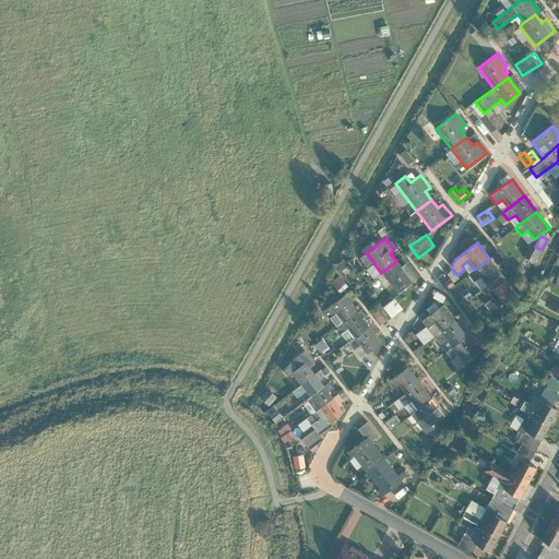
[(531,244),(524,257),(535,262),(542,250),(535,247),(531,244)]
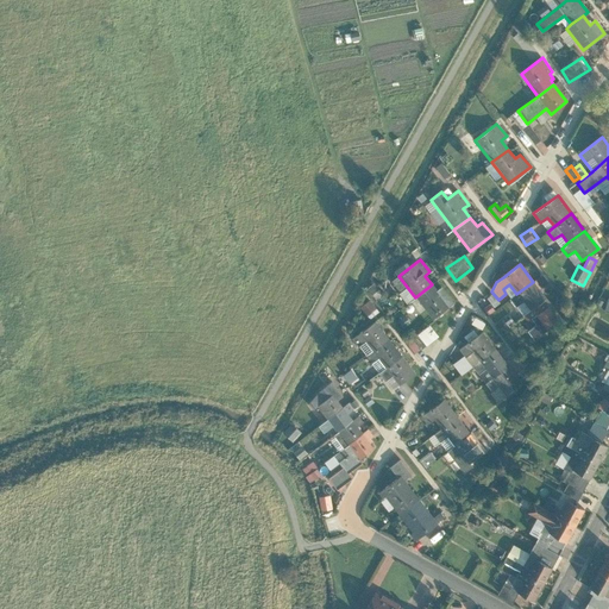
[(533,282),(516,294),(510,299),(516,307),(522,302),(529,311),(546,299),(533,282)]
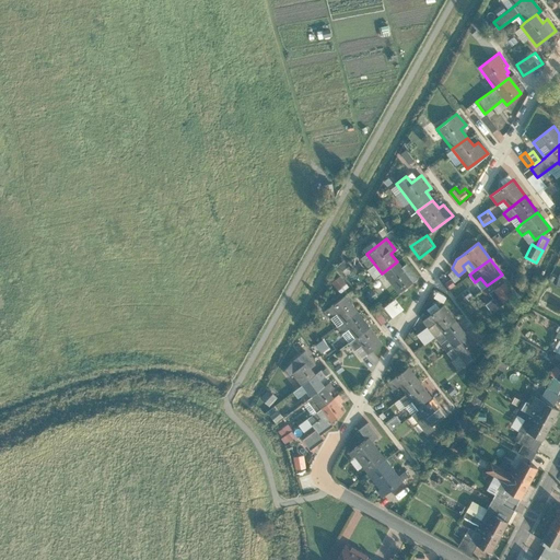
[(397,261),(382,273),(397,294),(418,279),(406,264),(401,267),(397,261)]
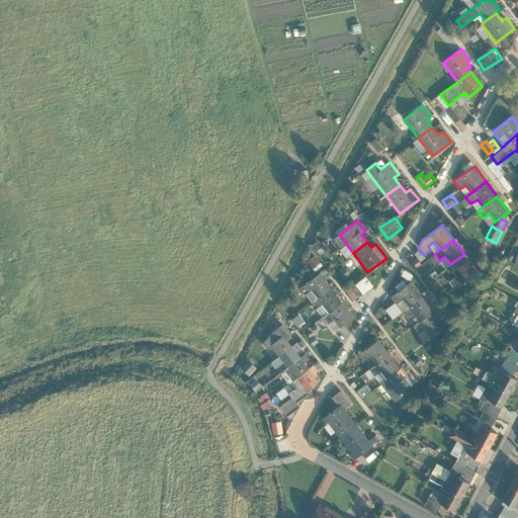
[(316,254),(308,260),(315,268),(322,262),(316,254)]
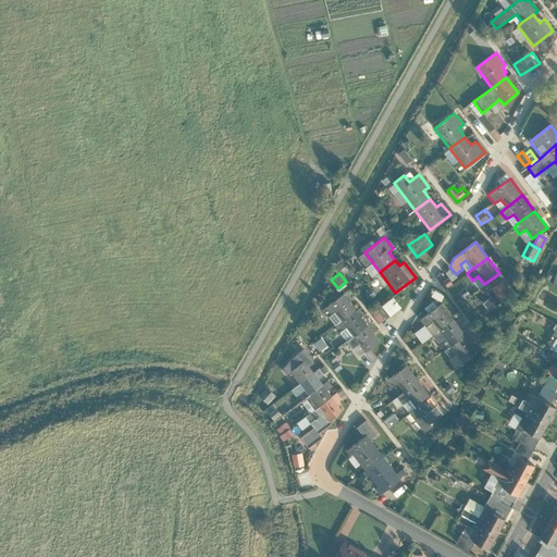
[(484,284),(479,289),(484,296),(486,294),(490,298),(482,304),(489,312),(515,292),(499,273),(484,284)]
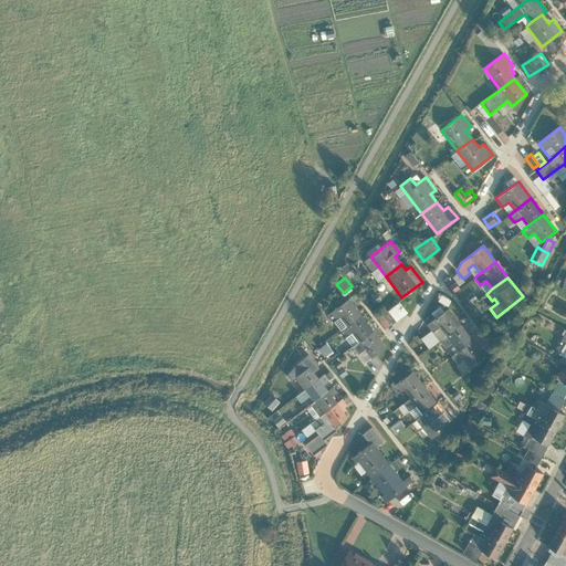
[(348,299),(327,315),(333,323),(338,318),(345,326),(360,315),(348,299)]
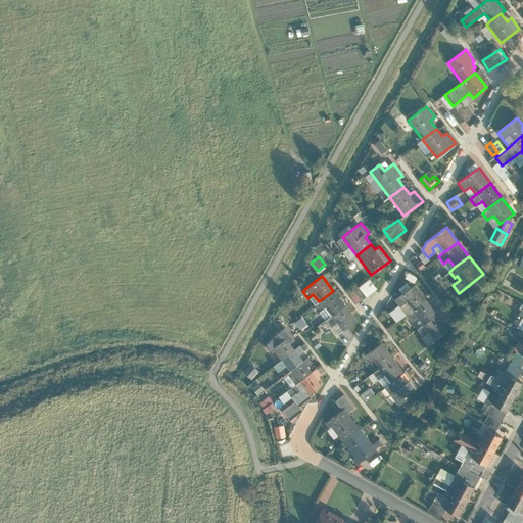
[(360,285),(367,295),(379,287),(372,277),(360,285)]
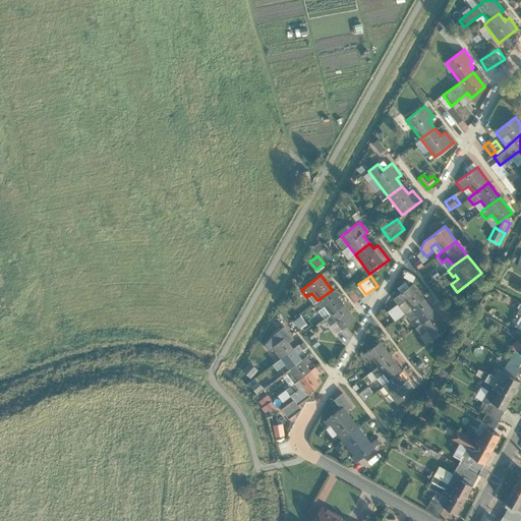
[(425,297),(413,282),(394,297),(399,303),(404,299),(411,307),(425,297)]
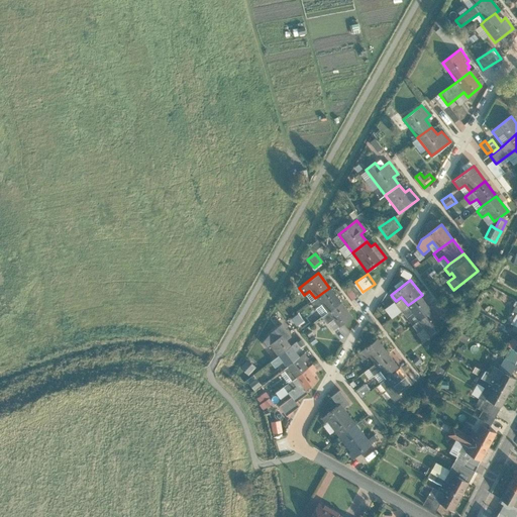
[(329,288),(315,298),(310,302),(315,309),(320,305),(326,313),(340,302),(329,288)]
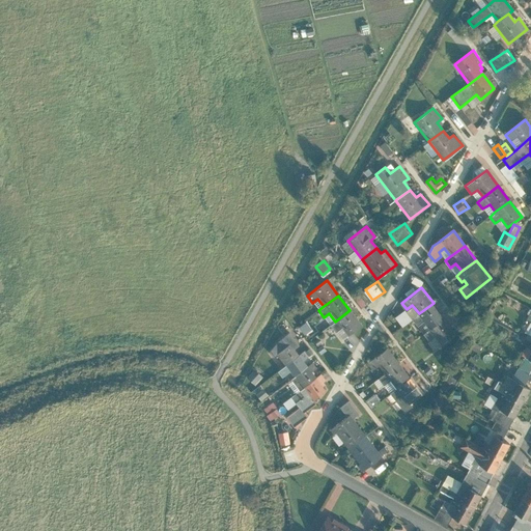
[(434,303),(419,313),(412,318),(418,325),(424,319),(430,328),(445,317),(434,303)]
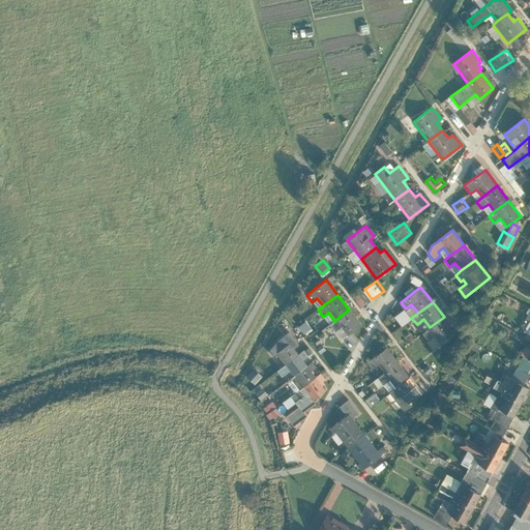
[(334,321),(328,325),(334,332),(341,328),(347,336),(361,325),(349,310),(334,321)]
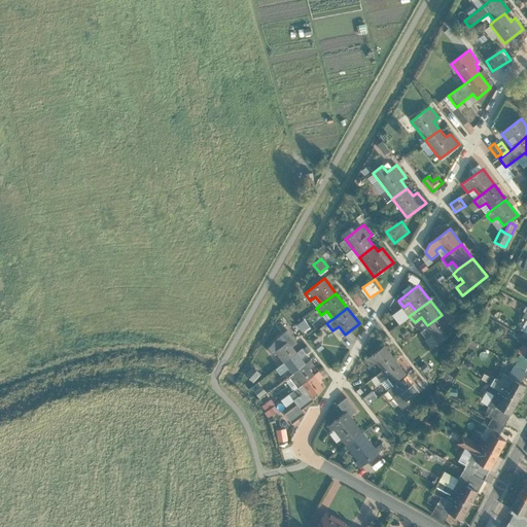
[(285,315),(274,323),(280,330),(291,322),(285,315)]
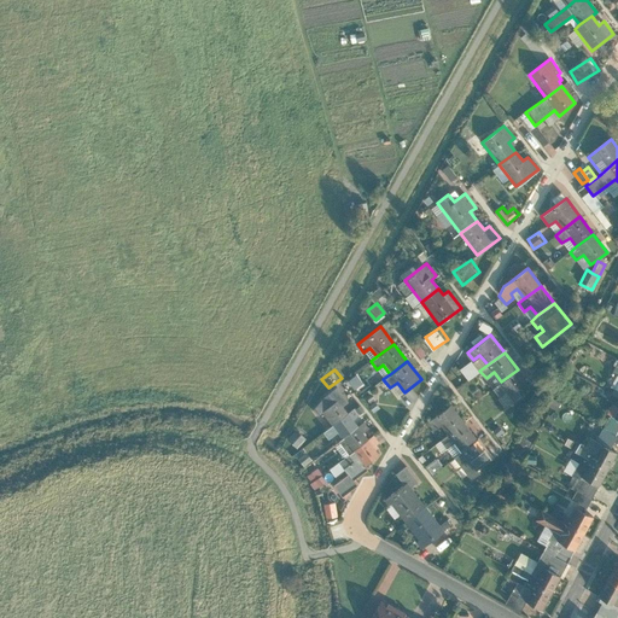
[(501,382),(494,389),(500,396),(507,390),(514,400),(531,386),(518,369),(501,382)]
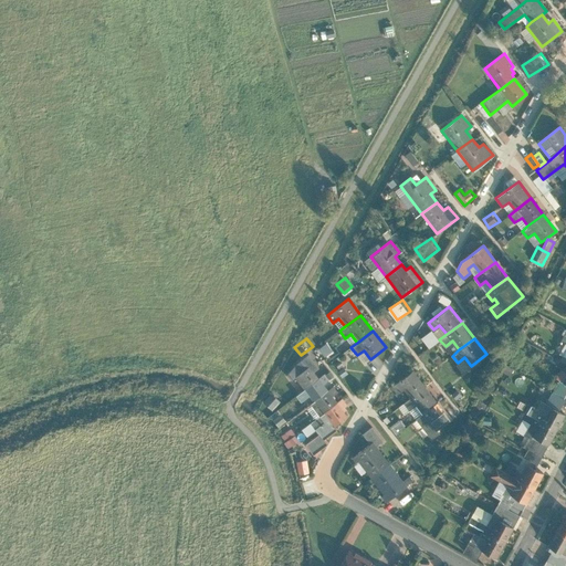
[(294,379),(303,391),(317,379),(313,374),(318,369),(307,356),(295,365),(285,377),(290,383),(294,379)]
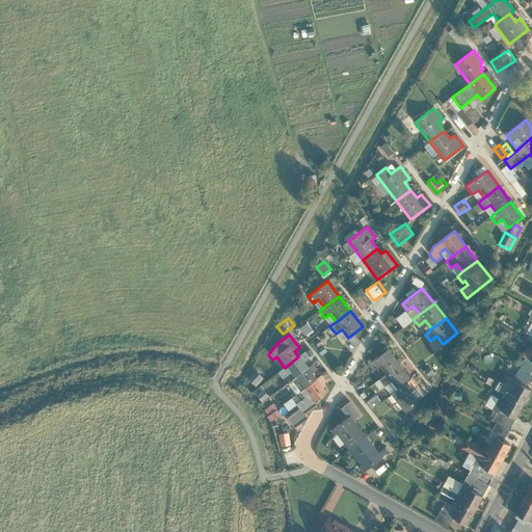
[(389,347),(368,363),(374,370),(380,365),(387,373),(401,362),(389,347)]
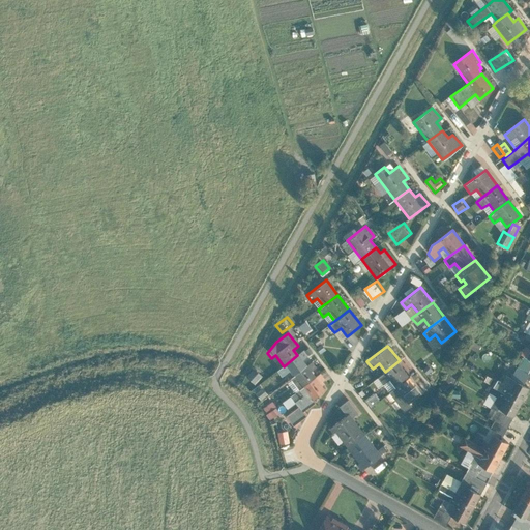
[(302,351),(297,355),(284,366),(293,378),(306,366),(301,361),(306,356),(302,351)]
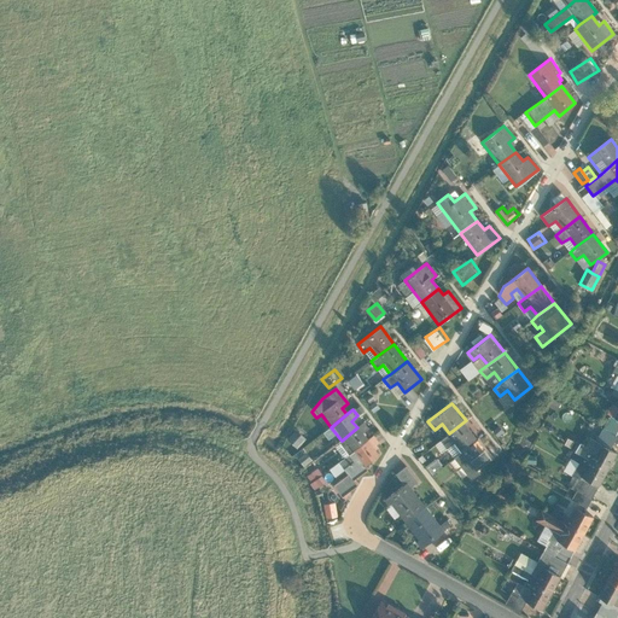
[(604,426),(617,433),(617,431),(617,417),(614,415),(612,413),(604,426)]
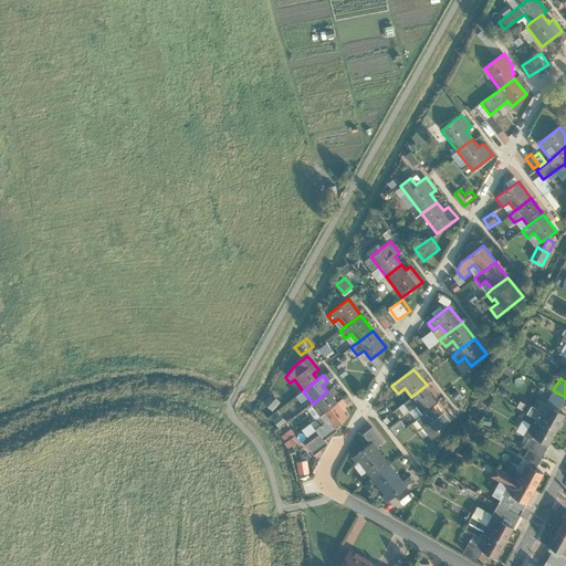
[(427,385),(411,397),(405,401),(410,409),(417,404),(425,412),(439,401),(427,385)]
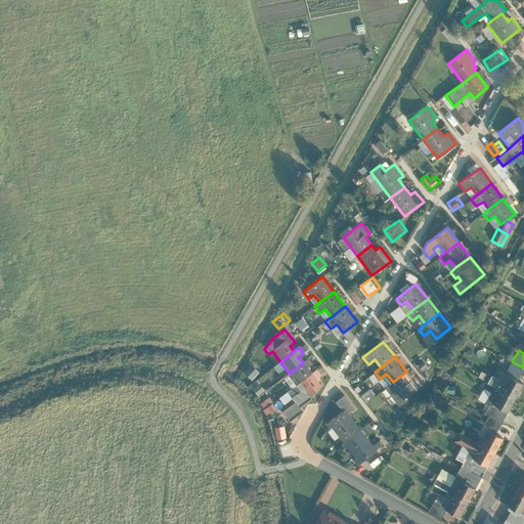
[(308,358),(303,362),(290,374),(286,376),(295,387),(311,374),(306,367),(312,363),(308,358)]
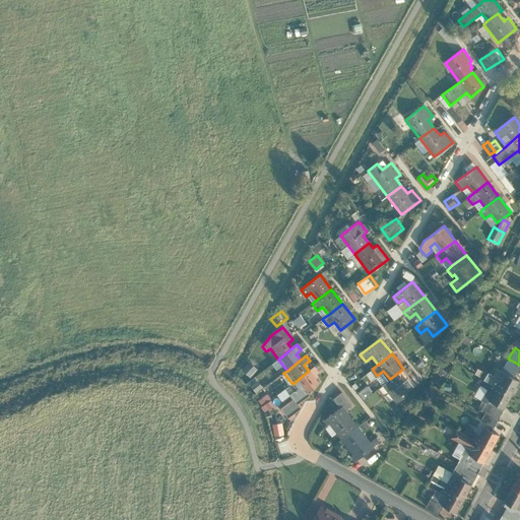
[(519,365),(508,359),(503,370),(513,375),(519,365)]
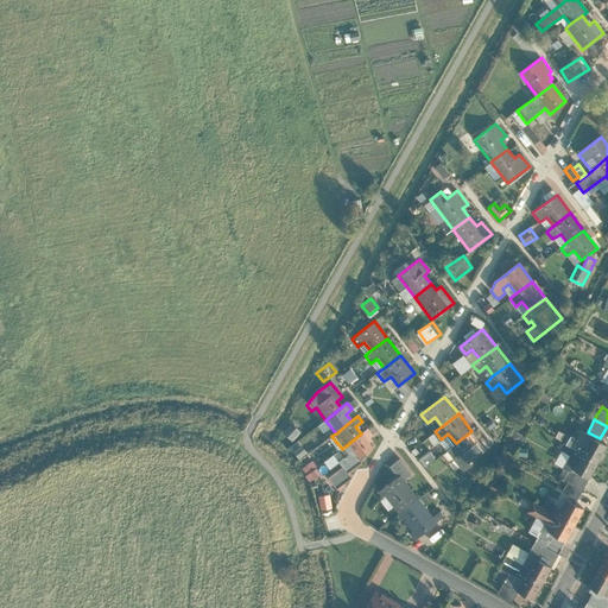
[(284,431),(295,441),(303,430),(292,422),(284,431)]
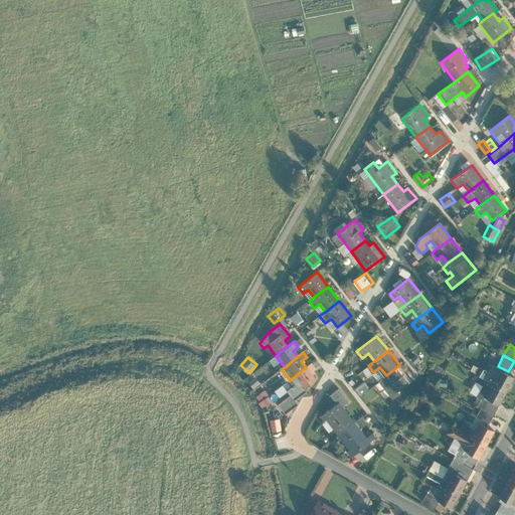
[(306,367),(290,380),(294,385),(285,392),(289,396),(277,405),(284,415),(297,405),(294,401),(305,392),(302,389),(315,378),(310,372),(315,368),(311,363),(306,367)]
